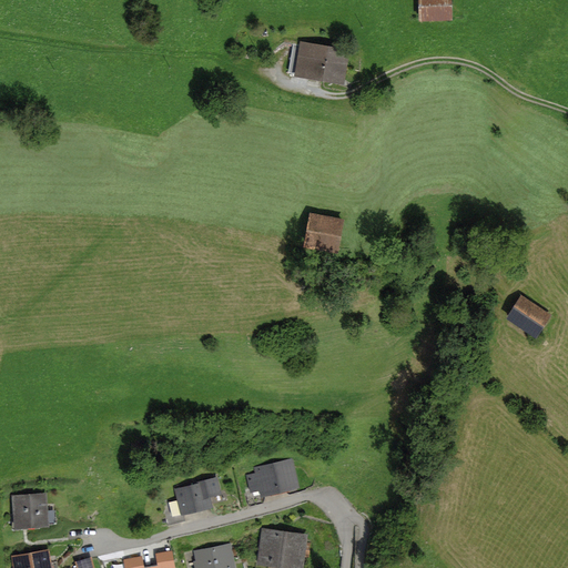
[(452,0),(418,0),(419,21),(453,20),(452,0)]
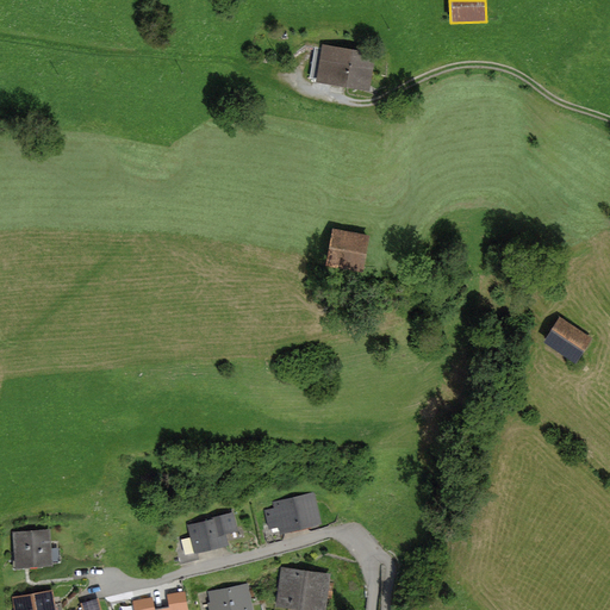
[(371,53),(322,44),(322,48),(315,48),(310,79),(316,80),(316,82),(369,91),(374,63),(368,62),(371,53)]
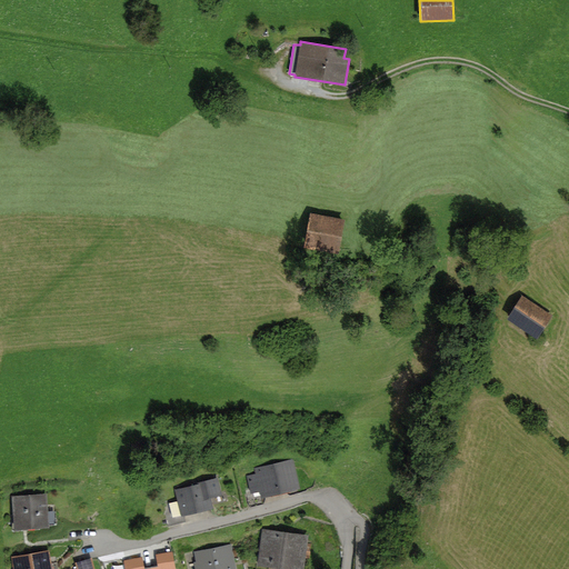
[(346,220),(310,213),(305,248),(339,255),(346,220)]
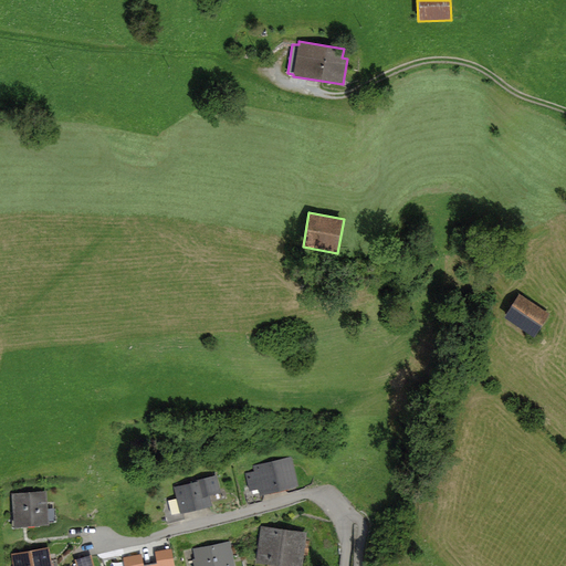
[(548,315),(520,294),(503,317),(533,338),(548,315)]
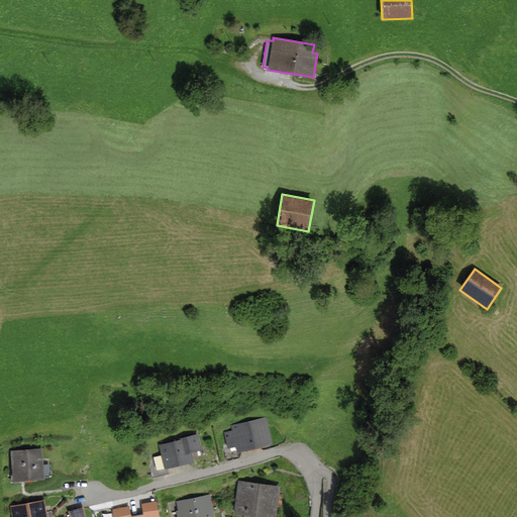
[(231,430),(224,432),(227,446),(224,447),(227,460),(239,457),(241,452),(274,444),(267,416),(230,425),(231,430)]
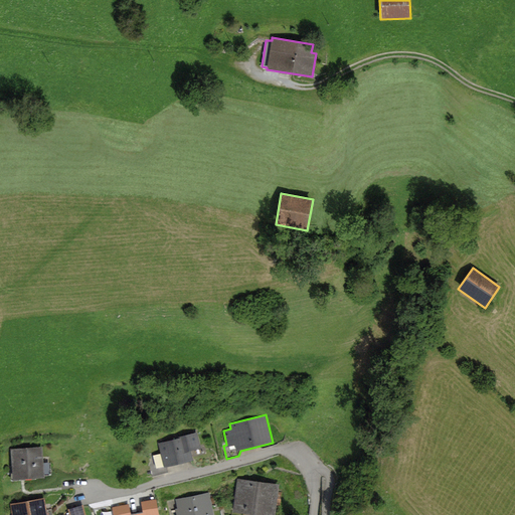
[(178,439),(159,443),(162,455),(153,456),(156,469),(193,460),(190,451),(201,449),(197,433),(178,437),(178,439)]
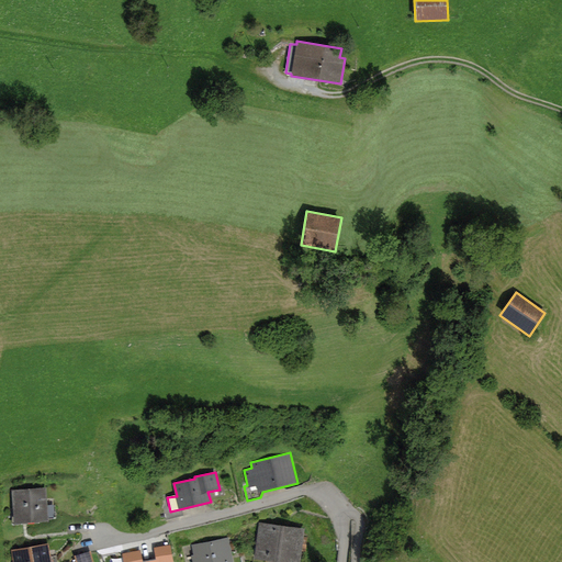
[(46,486),(11,490),(13,524),(48,521),(48,517),(55,517),(54,504),(48,505),(46,486)]
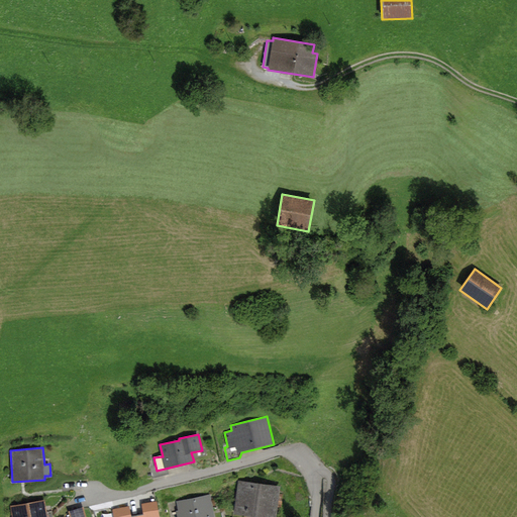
[(276,516),(281,487),(238,481),(233,514),(254,516),(276,516)]
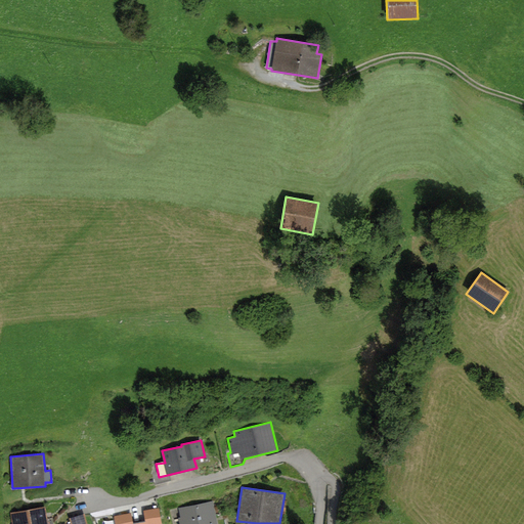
[(217,523),(213,500),(178,508),(180,518),(178,518),(179,523),(217,523)]
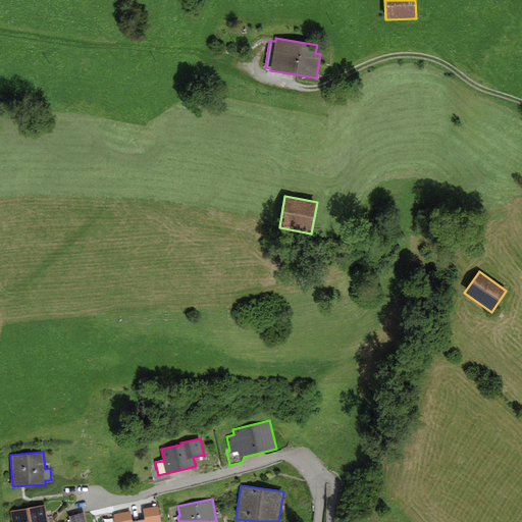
[(47,521),(45,505),(10,511),(11,521),(47,521)]
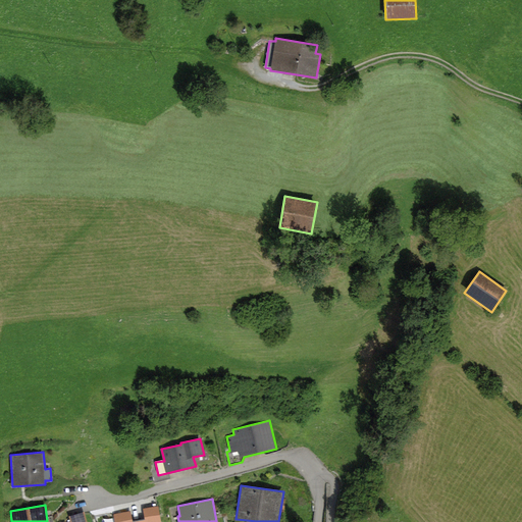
[(132,521),(129,512),(114,515),(115,521),(159,521),(157,507),(145,510),(147,520),(136,521),(132,521)]
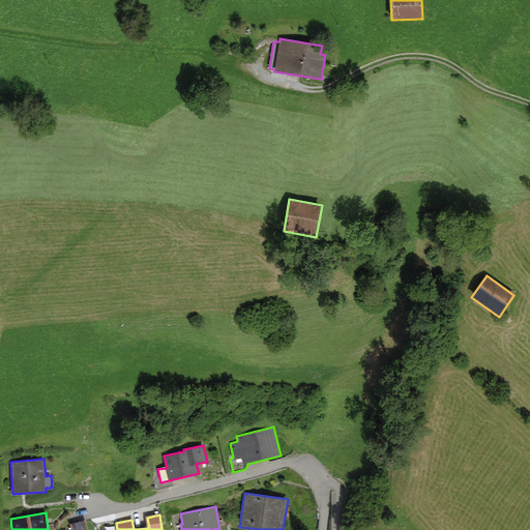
[(88,529),(85,520),(69,524),(70,529),(88,529)]
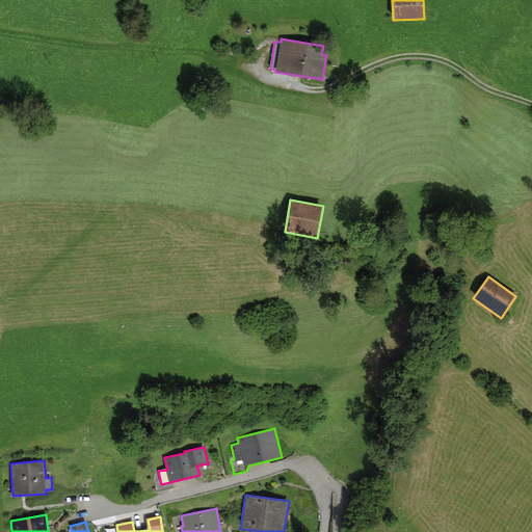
All buildings are outlined.
